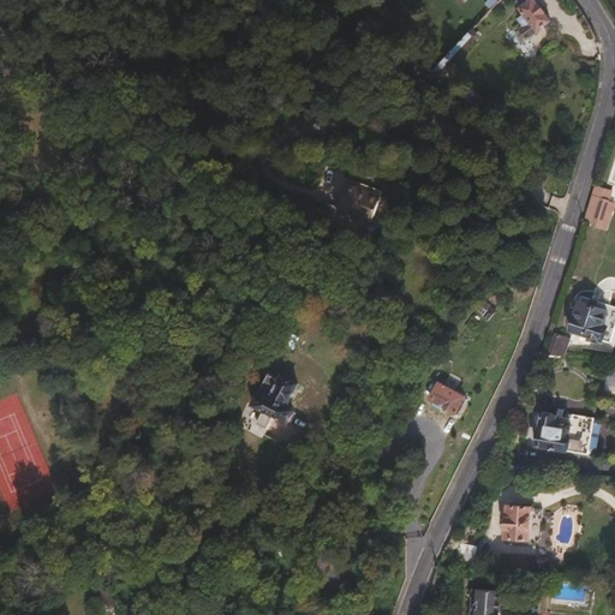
[(525,42),(553,21),(535,0),(529,0),(519,9),(526,17),(520,21),(524,25),(520,29),(524,33),(520,36),(525,42)]
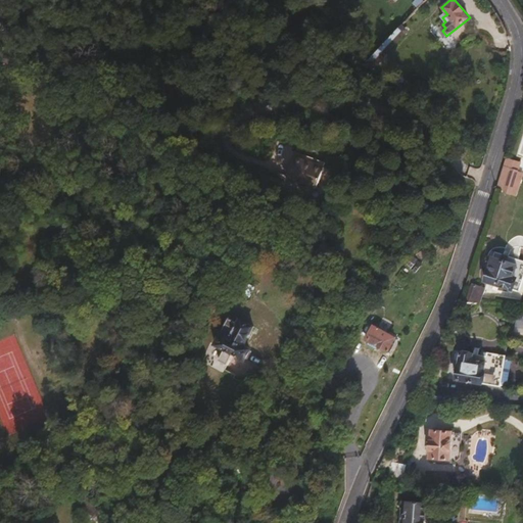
[(385,66),(383,56),(409,31),(401,24),(364,62),(388,79),(392,72),(385,66)]
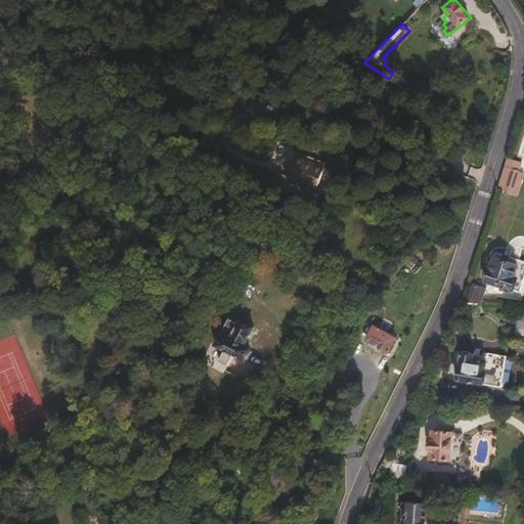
[(12,63),(5,55),(0,58),(0,73),(10,66),(12,63)]
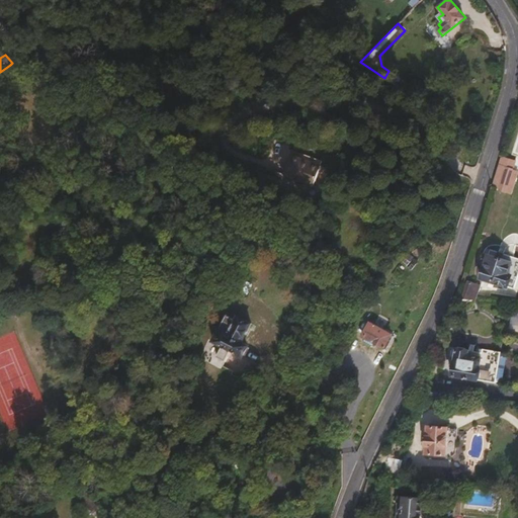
[(19,75),(10,65),(0,72),(0,75),(7,84),(19,75)]
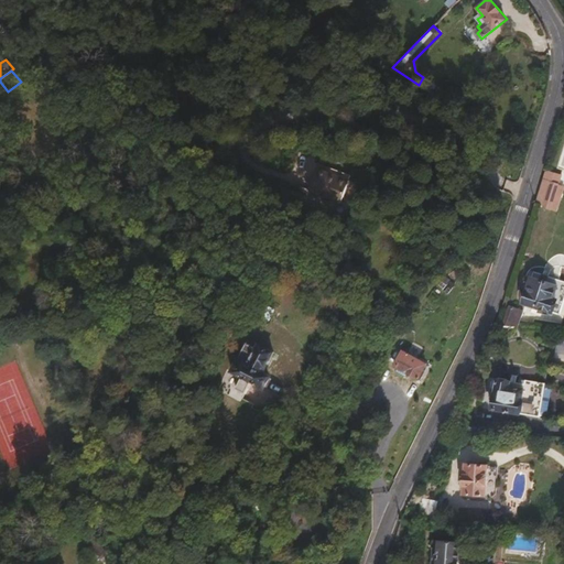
[(354,172),(333,164),(331,170),(351,177),(354,172)]
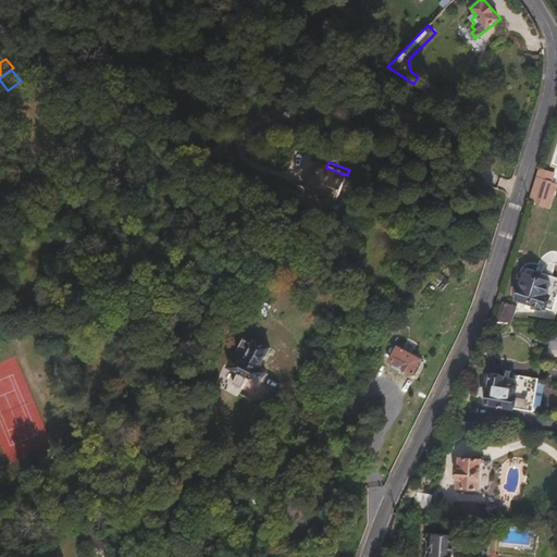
[(339,196),(347,175),(326,168),(314,163),(307,185),(339,196)]
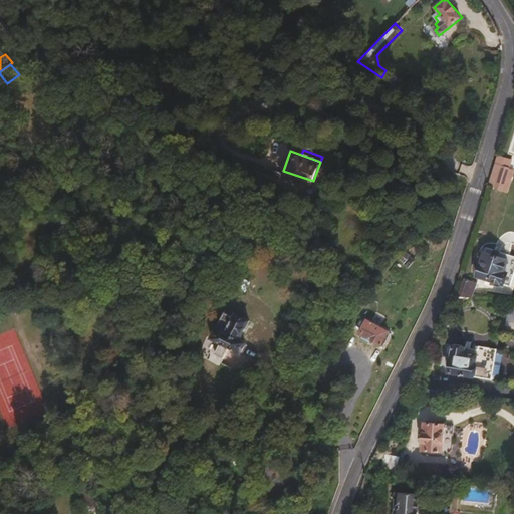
[(513,160),(505,159),(503,167),(512,169),(513,162),(513,160)]
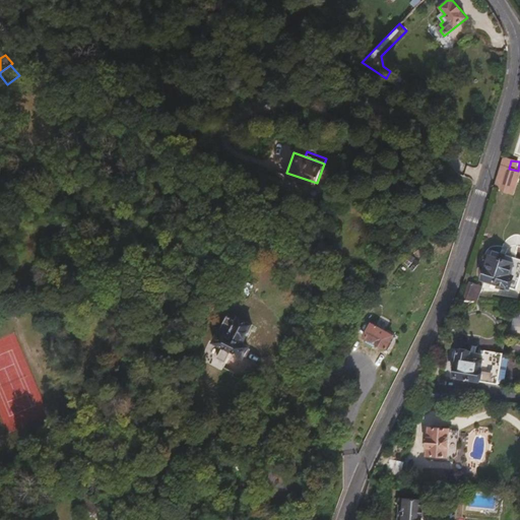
[(519,172),(509,169),(502,192),(514,196),(519,177),(519,172)]
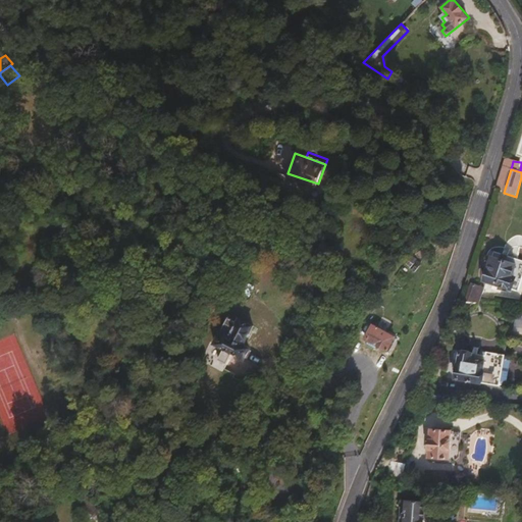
[(518,292),(521,278),(521,260),(494,252),(492,257),(489,257),(487,264),(489,265),(485,280),(518,292)]
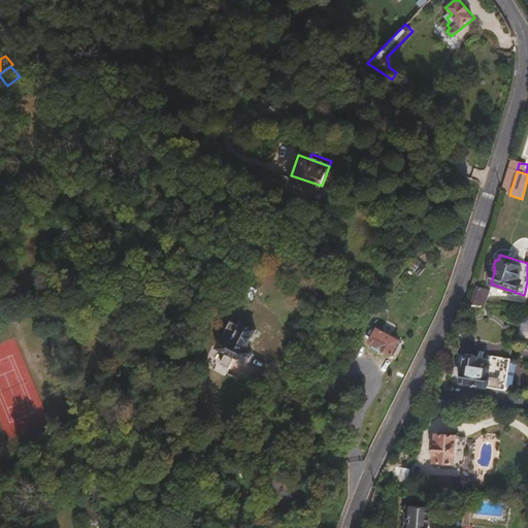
[(485,306),(490,291),(480,288),(473,305),(485,306)]
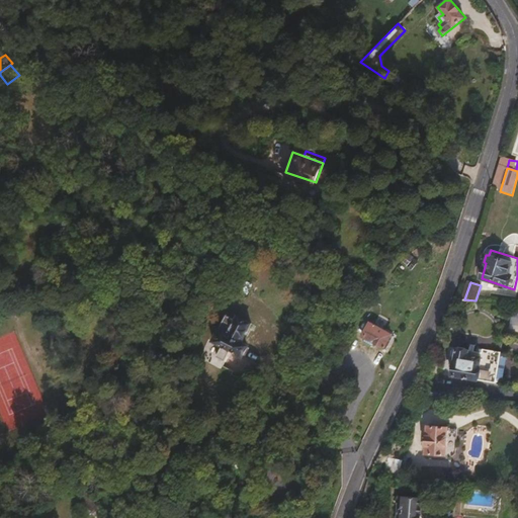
[(244,340),(252,323),(240,317),(237,319),(229,314),(214,341),(224,345),(218,355),(226,359),(231,350),(243,356),(250,344),(244,340)]
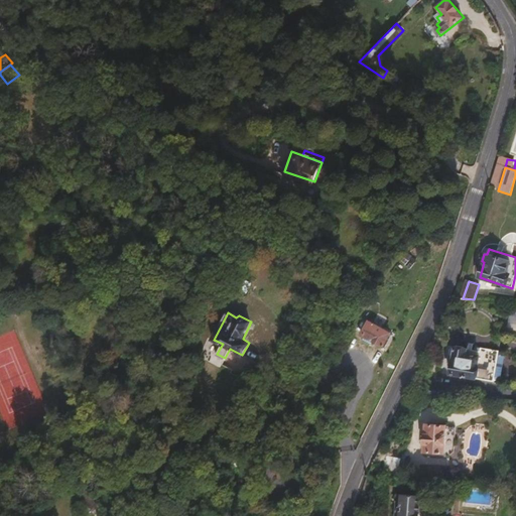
[(390,345),(396,332),(369,320),(364,333),(390,345)]
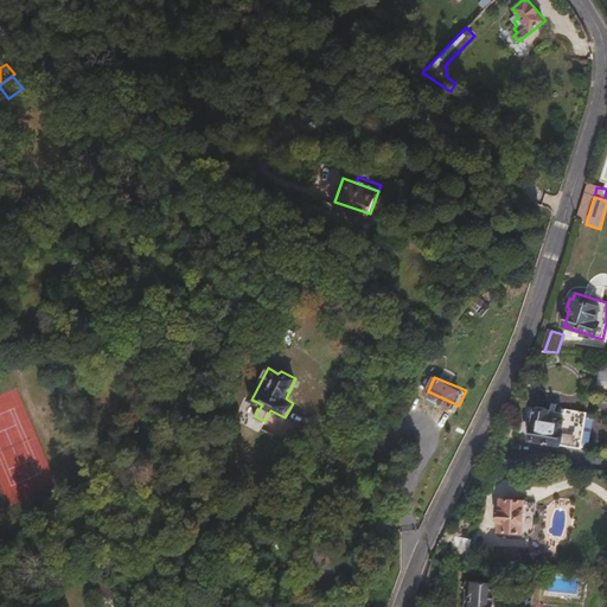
[(582,448),(588,413),(567,410),(566,419),(550,416),(551,411),(537,409),(534,426),(532,426),(531,441),(582,448)]
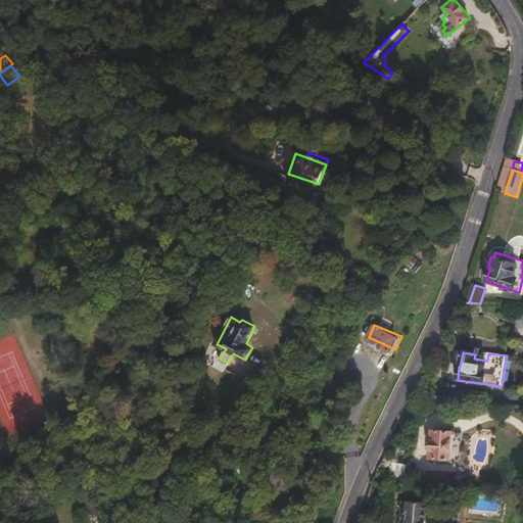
[(510,384),(514,361),(507,355),(502,386),(510,384)]
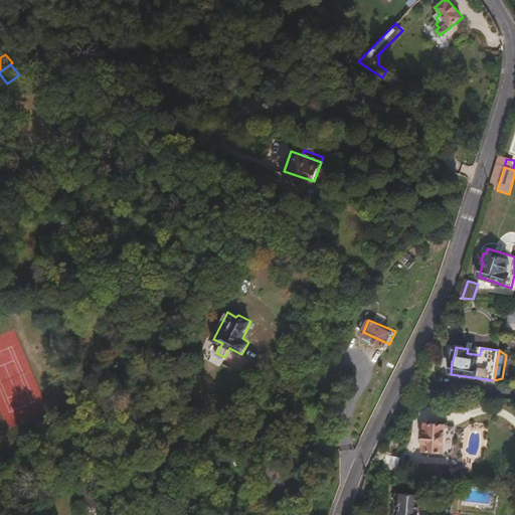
[(241,384),(246,370),(243,369),(233,364),(231,369),(228,378),(241,384)]
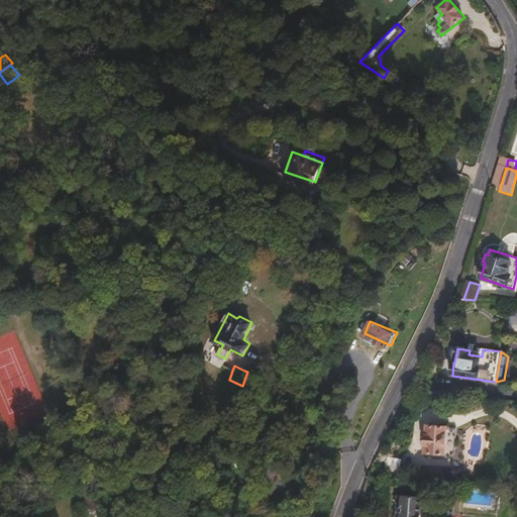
[(445,454),(447,427),(427,425),(425,453),(445,454)]
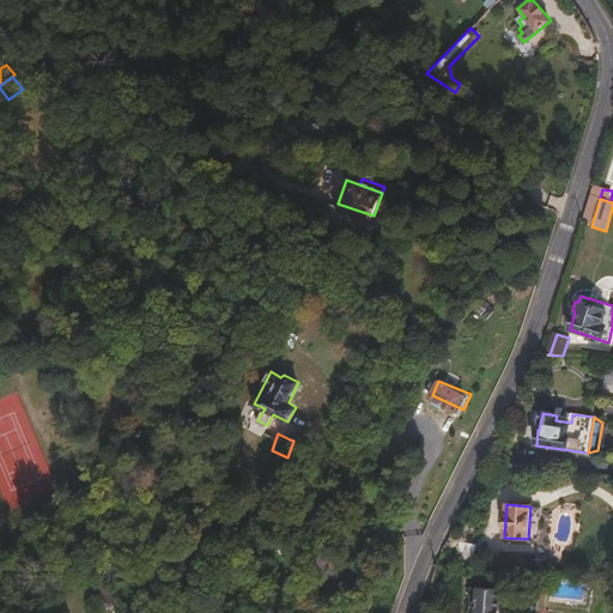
[(539,536),(541,508),(530,507),(528,539),(504,538),(503,542),(530,544),(539,536)]
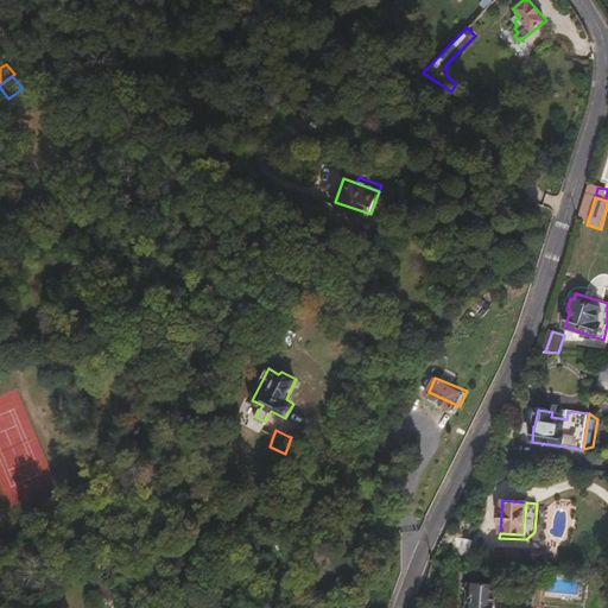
[(506,607),(510,590),(510,583),(470,580),(467,607),(506,607)]
